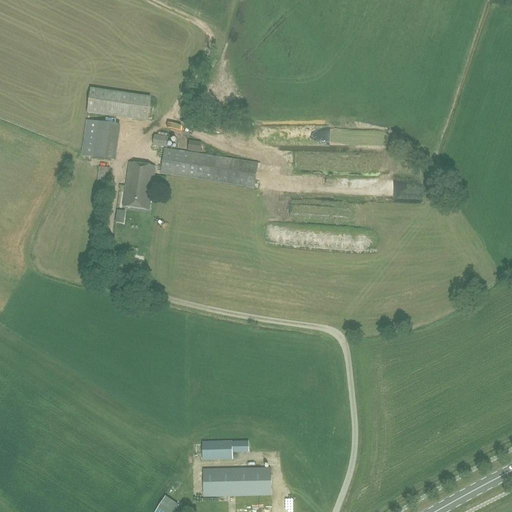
[(147,121),(151,98),(91,90),(88,113),(147,121)]
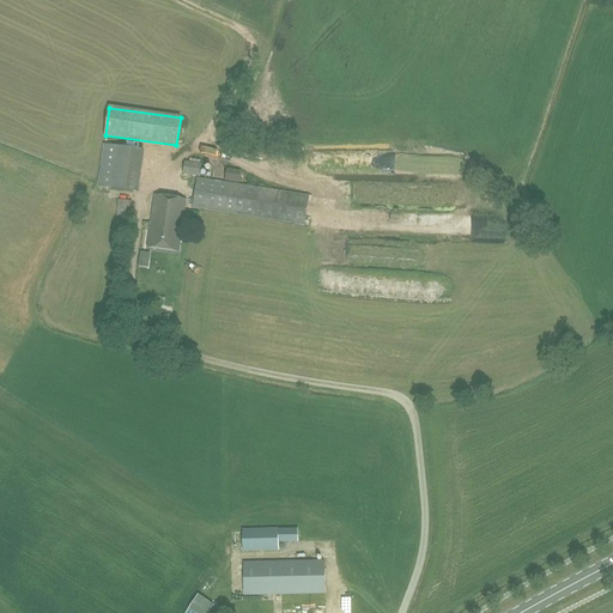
[(103,145),(97,187),(138,193),(145,151),(103,145)]
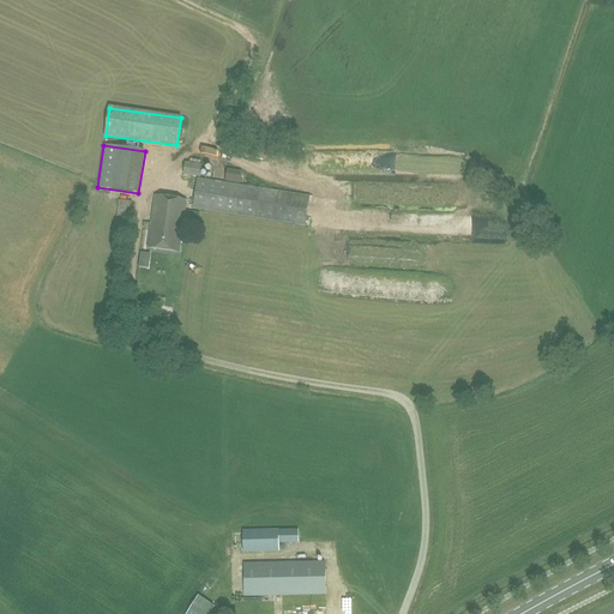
[(200,178),(202,166),(185,163),(184,175),(200,178)]
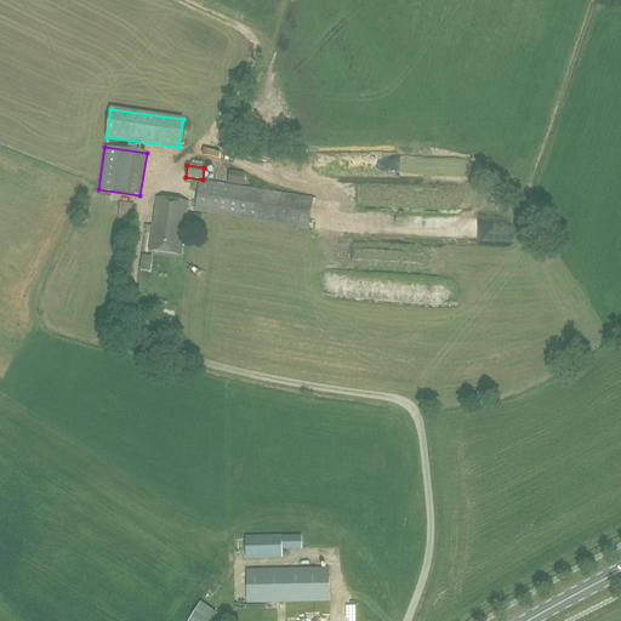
[(224,177),(238,178),(239,167),(226,166),(224,177)]
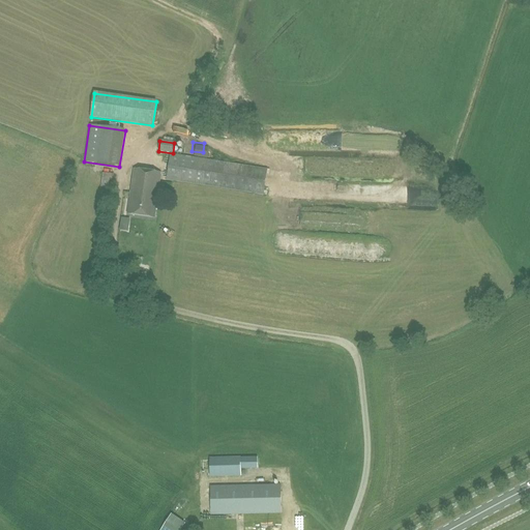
[(263,195),(267,169),(171,155),(167,180),(263,195)]
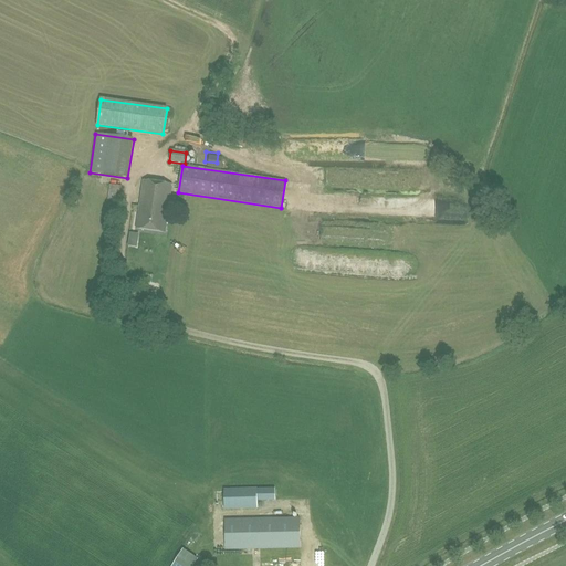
[(165,233),(171,185),(144,180),(136,229),(165,233)]
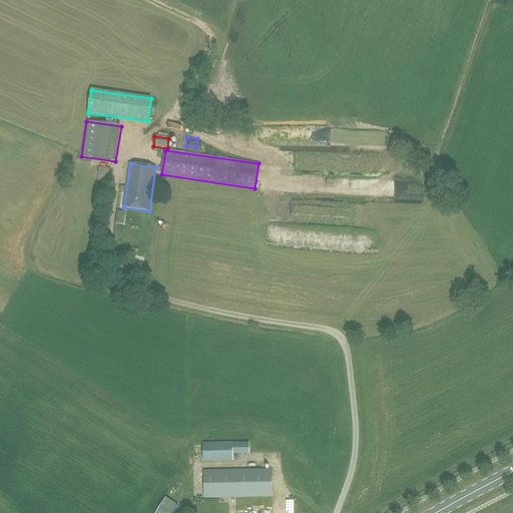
[(99,167),(98,179),(97,181),(98,181),(108,183),(110,169),(99,167)]
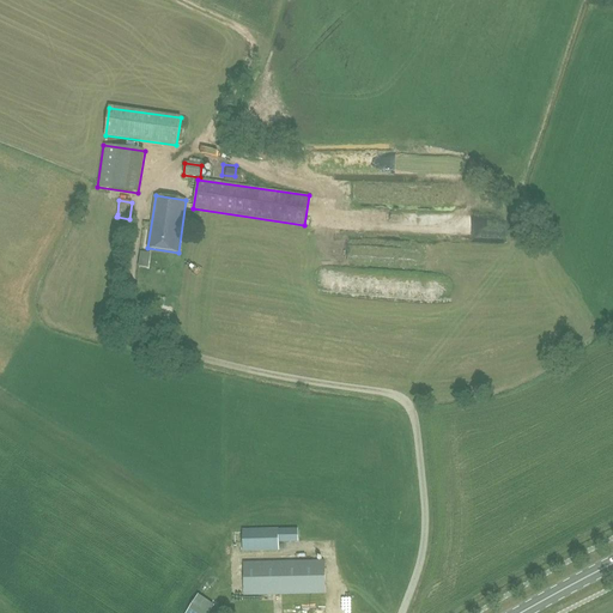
[(78,223),(74,234),(83,236),(85,225),(78,223)]
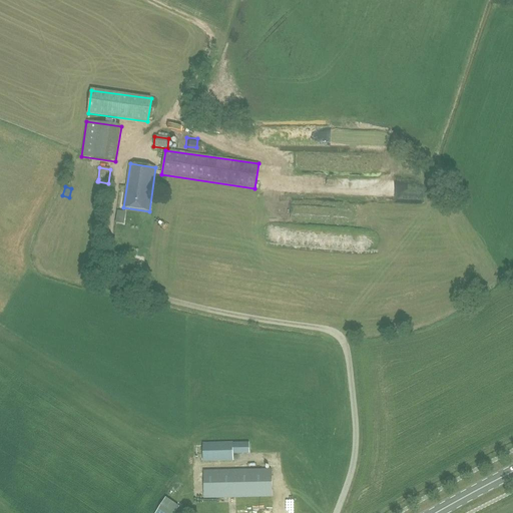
[(233,460),(232,452),(232,444),(202,445),(203,461),(233,460)]
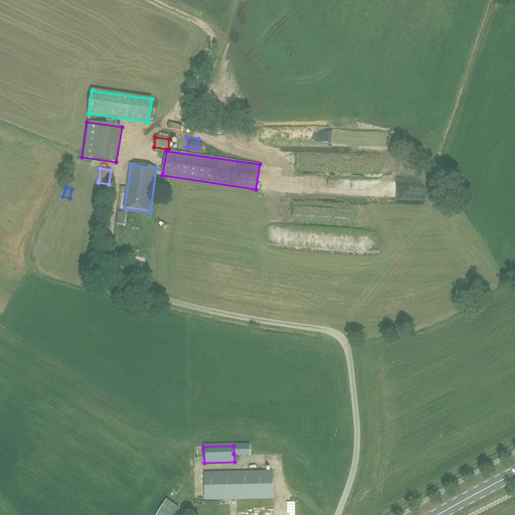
[(273,472),(204,474),(204,500),(273,499),(273,472)]
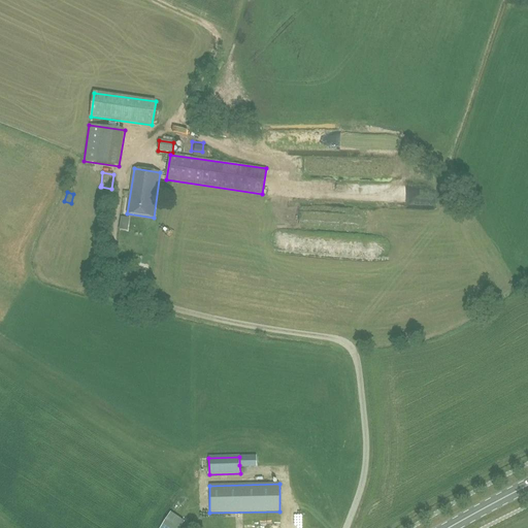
[(160,527),(183,527),(182,527),(184,524),(169,515),(160,527)]
